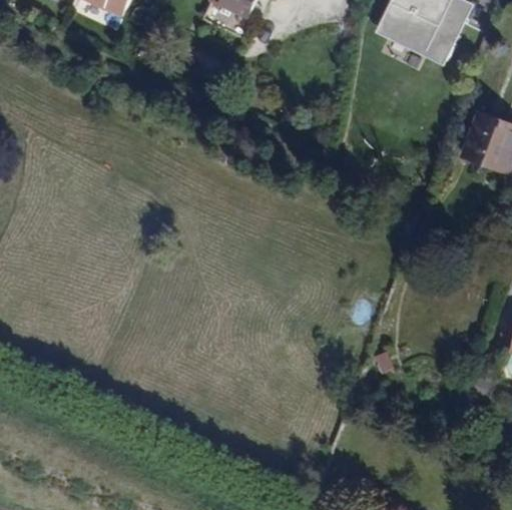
[(97,0),(127,14),(133,0),(97,0)]
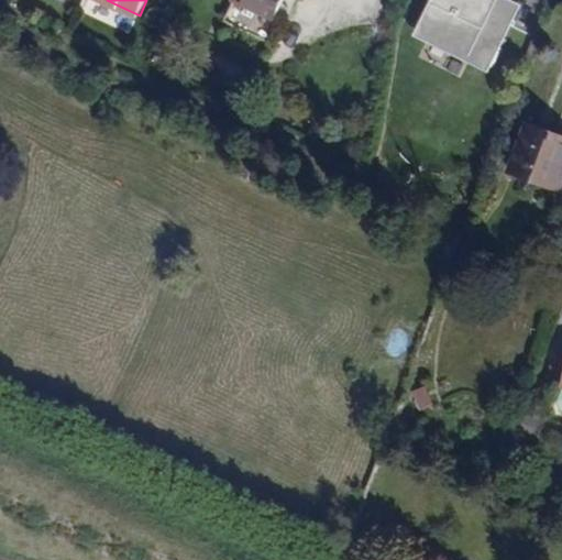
[(240,0),(275,17),(283,0),(240,0)]
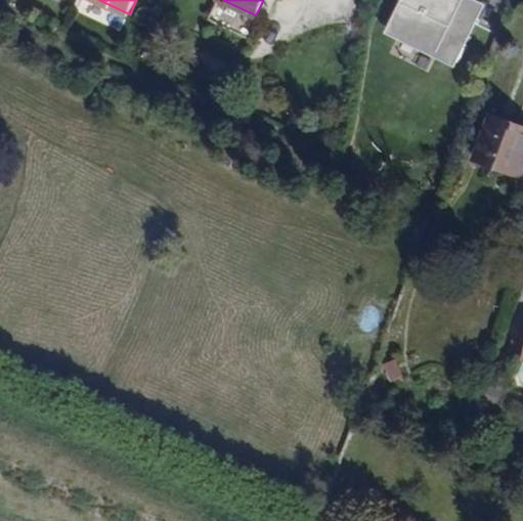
[(481,5),(470,0),(398,0),(382,34),(450,68),(481,5)]
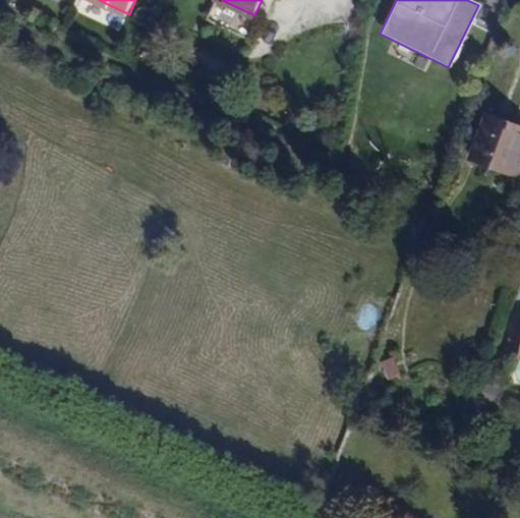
[(158,17),(152,31),(163,36),(165,37),(171,23),(158,17)]
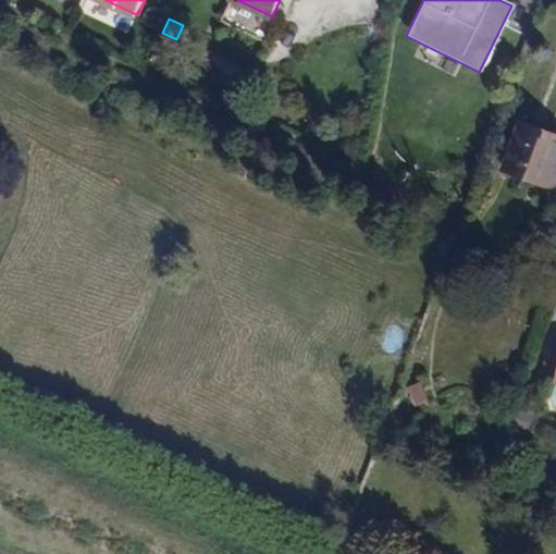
[(555,181),(555,133),(523,121),(506,168),(555,185),(555,181)]
